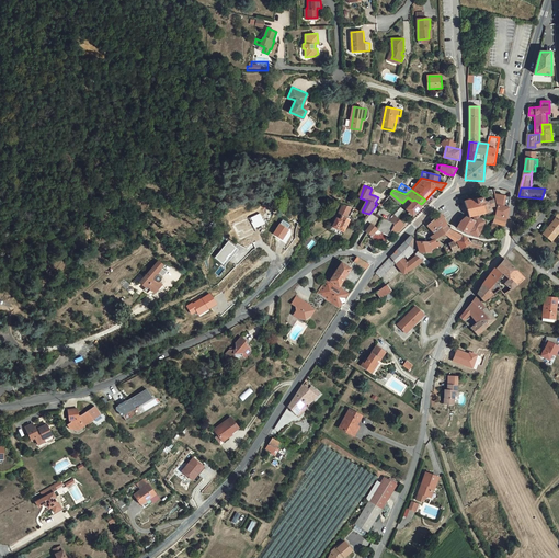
[(494,213),(505,217),(506,218),(509,204),(511,195),(509,195),(509,196),(494,194),(498,203),(494,213)]
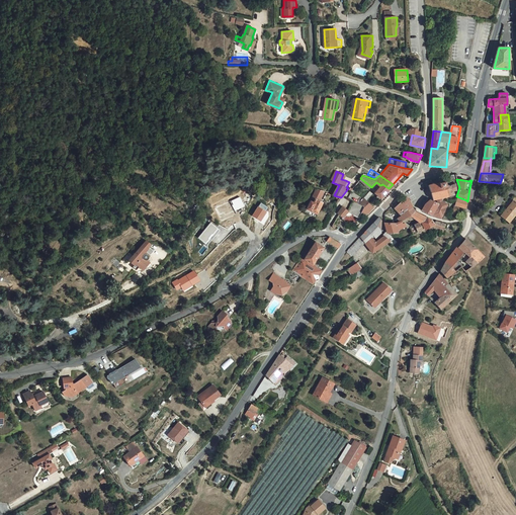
[(429,185),(433,199),(443,196),(454,193),(453,189),(456,188),(455,182),(450,182),(450,184),(449,184),(447,184),(445,184),(444,180),(429,185)]
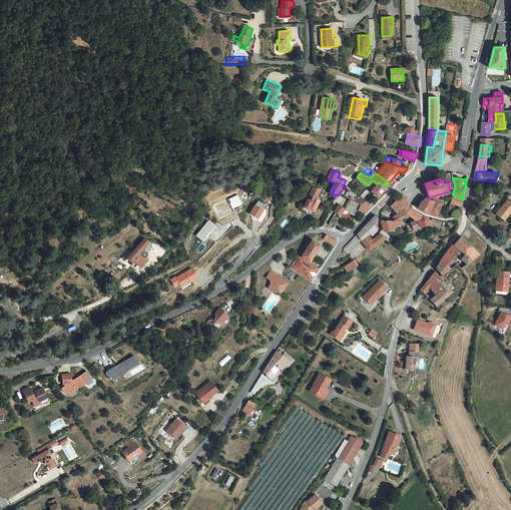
[(372,190),(378,195),(385,186),(379,182),(377,183),(372,190)]
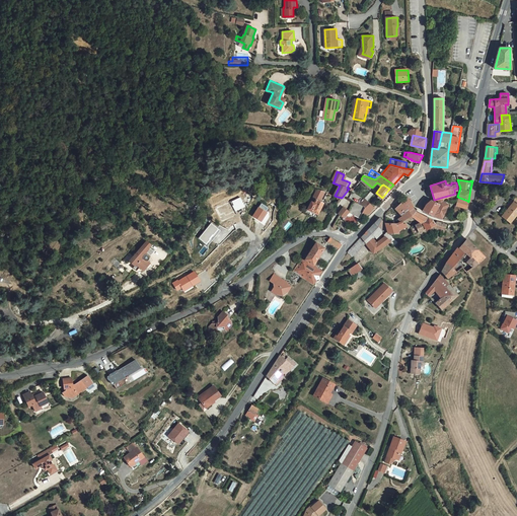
[(317,190),(308,210),(318,214),(323,204),(321,202),(325,193),(317,190)]
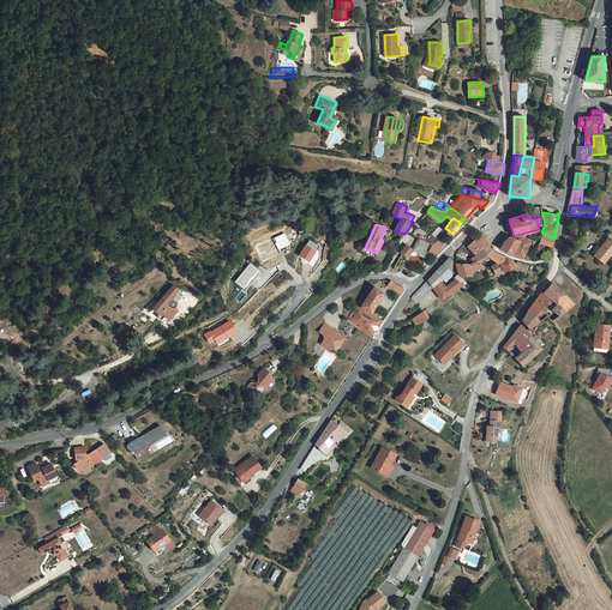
[(541,233),(541,234),(540,241),(545,243),(552,246),(553,237),(541,233)]
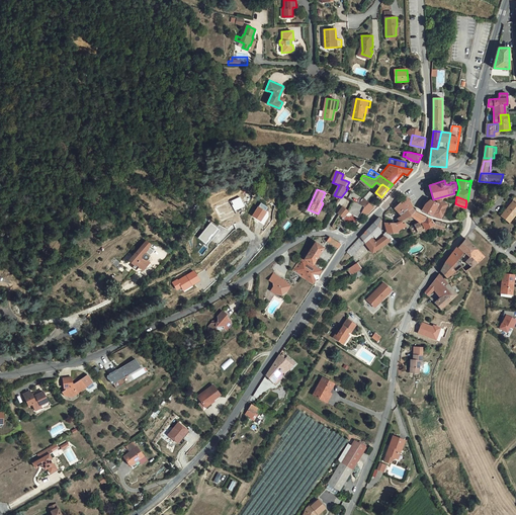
[(364,198),(359,203),(373,209),(375,206),(365,197),(364,198)]
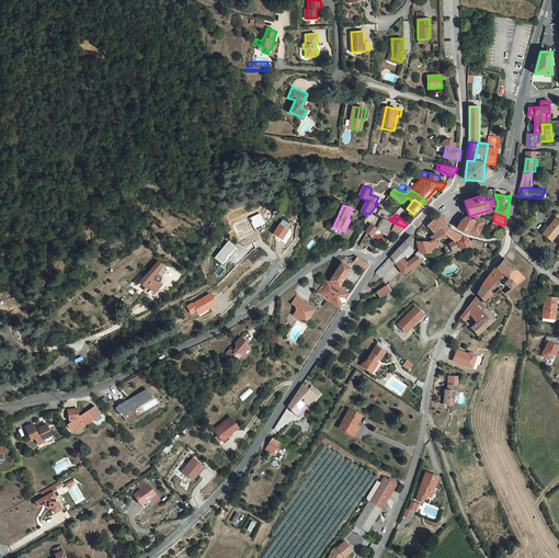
[(434,220),(437,226),(441,230),(447,226),(441,215),(434,220)]
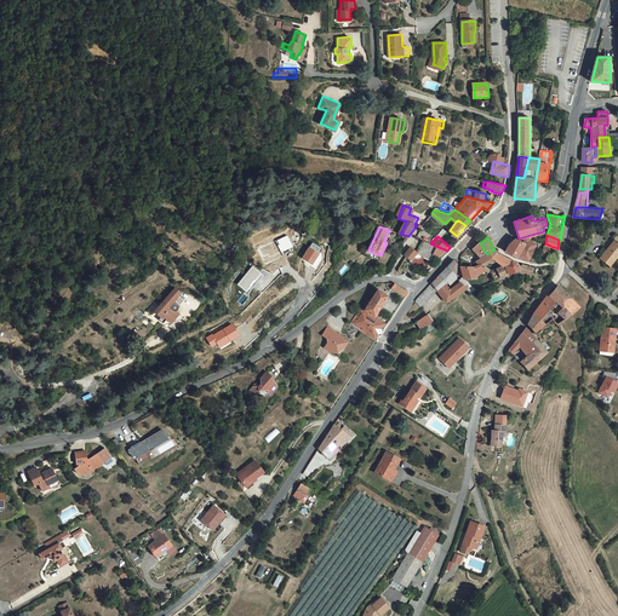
[(518,258),(527,260),(534,242),(526,239),(524,243),(518,240),(514,239),(509,243),(505,251),(518,258)]
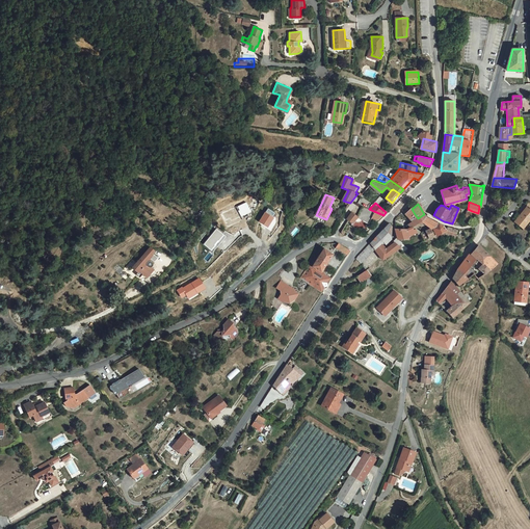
[(348,218),(353,222),(359,217),(369,223),(373,216),(376,218),(381,217),(383,215),(369,209),(365,206),(359,215),(353,212),(348,218)]
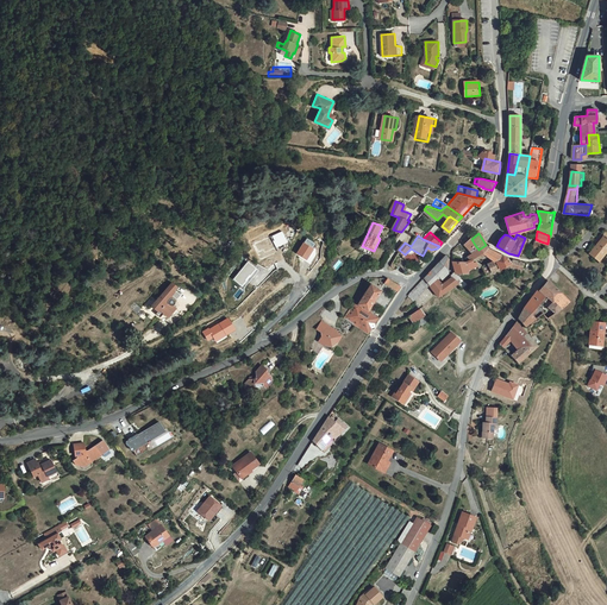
[(606,239),(602,235),(588,253),(599,260),(605,252),(606,253),(606,239)]
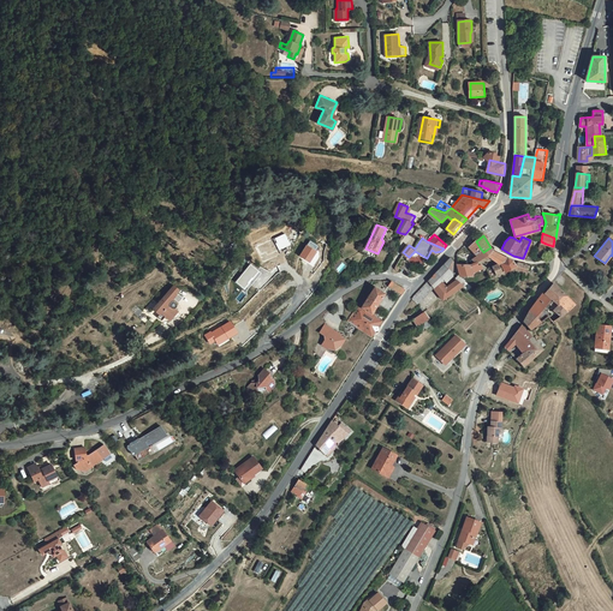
[(525,259),(534,241),(530,240),(523,258),(525,259)]
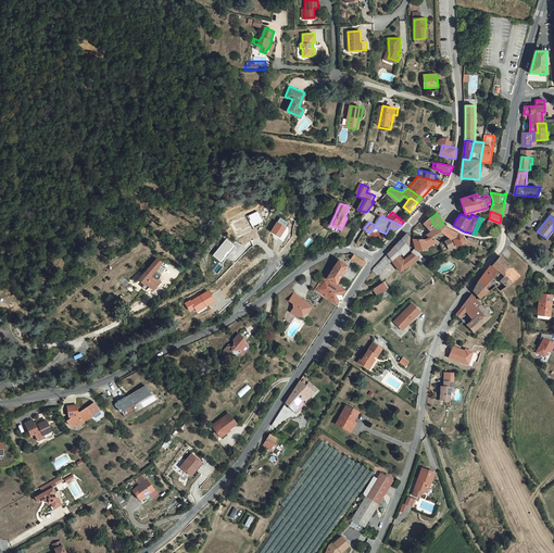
[(427,221),(424,224),(428,228),(433,224),(430,218),(427,221)]
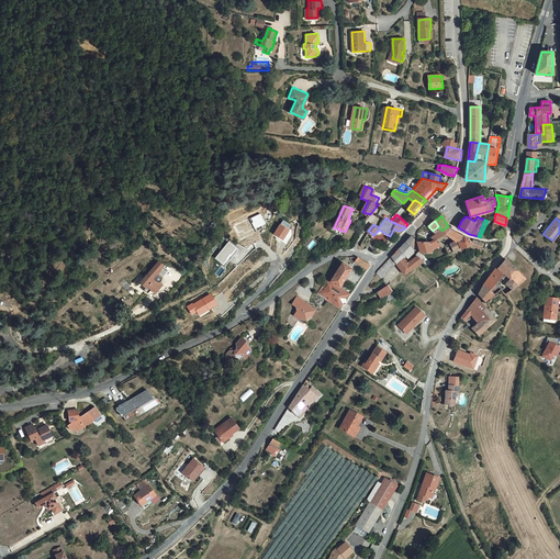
[(444,245),(444,246),(447,253),(463,245),(470,243),(468,238),(451,230),(448,226),(441,231),(438,226),(433,231),(435,233),(432,236),(434,239),(436,242),(438,241),(440,238),(447,234),(455,239),(444,245)]
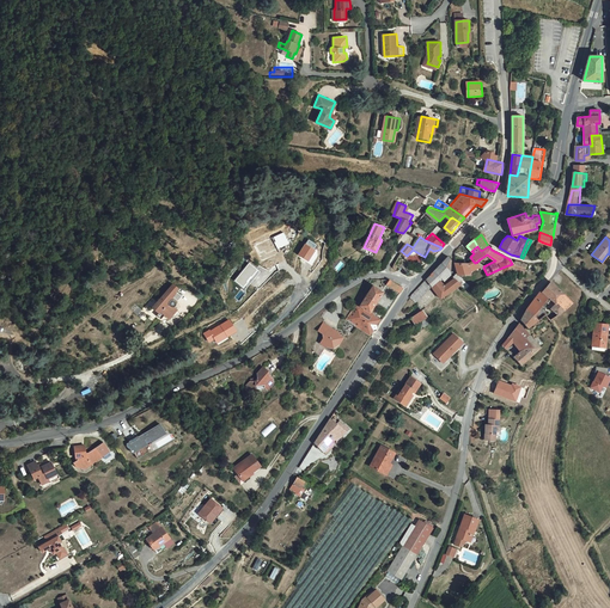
[(487,255),(480,259),(483,266),(495,260),(487,255)]
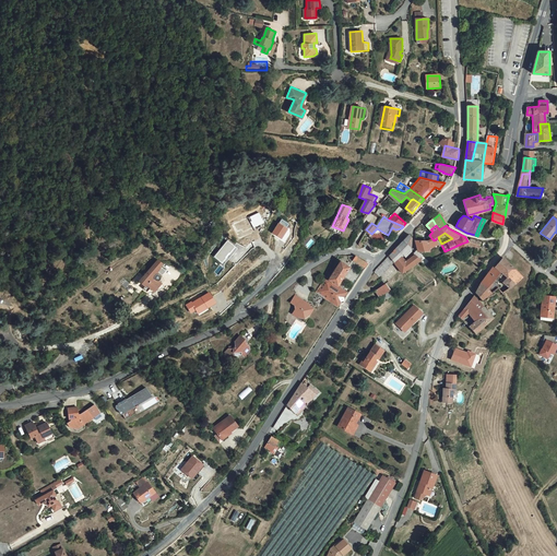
[(388,256),(393,262),(396,267),(402,274),(421,260),(419,259),(414,255),(406,261),(402,257),(404,255),(405,256),(411,251),(411,247),(413,246),(412,237),(410,234),(388,256)]
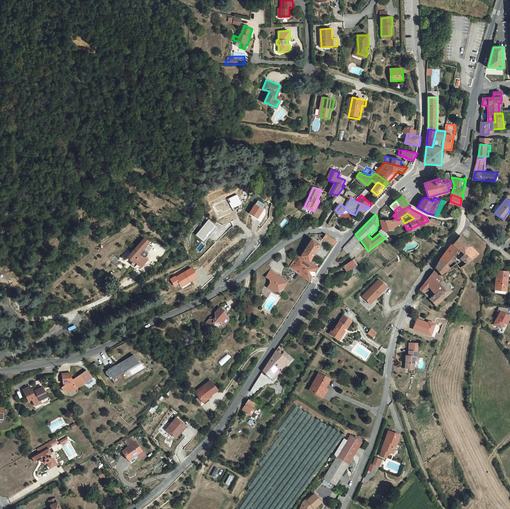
[(397,220),(395,218),(391,220),(380,219),(383,228),(386,228),(393,228),(400,222),(399,219),(397,220)]
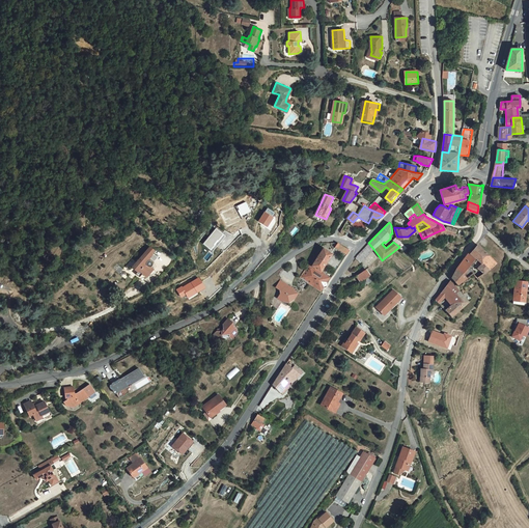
[(336,243),(334,247),(346,254),(347,252),(350,250),(336,242),(336,243)]
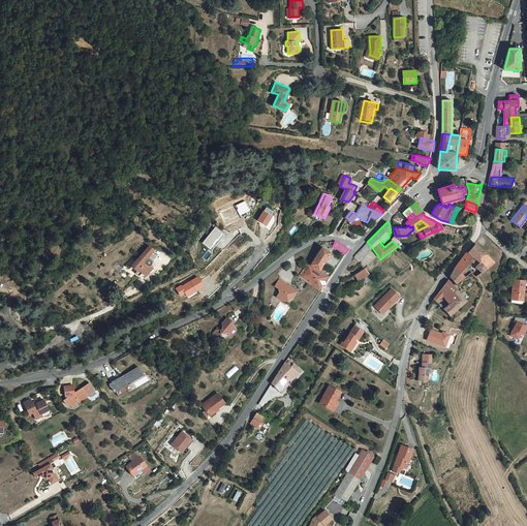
[(360,261),(372,248),(367,242),(355,257),(360,261)]
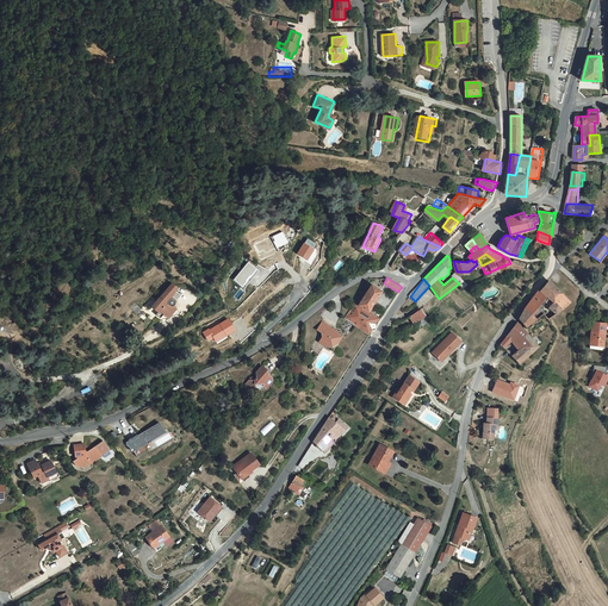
[(538,306),(546,299),(547,298),(551,294),(556,300),(552,303),(550,305),(556,312),(559,308),(559,307),(570,300),(553,285),(548,280),(522,310),(519,318),(526,326),(535,318),(532,313),(538,306)]
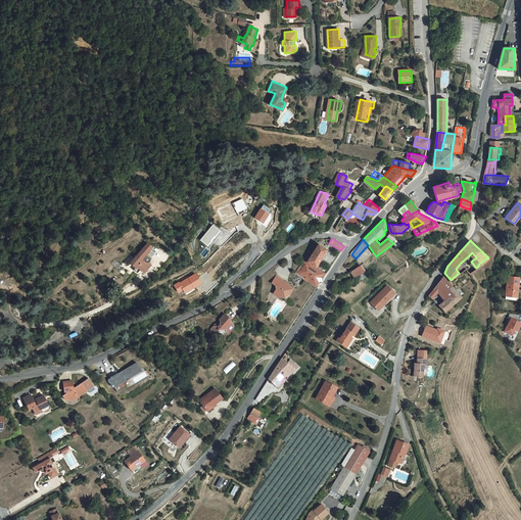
[(157,249),(151,244),(133,266),(148,276),(155,268),(153,266),(151,266),(148,265),(147,262),(148,258),(150,257),(154,258),(157,254),(154,253),(157,249)]
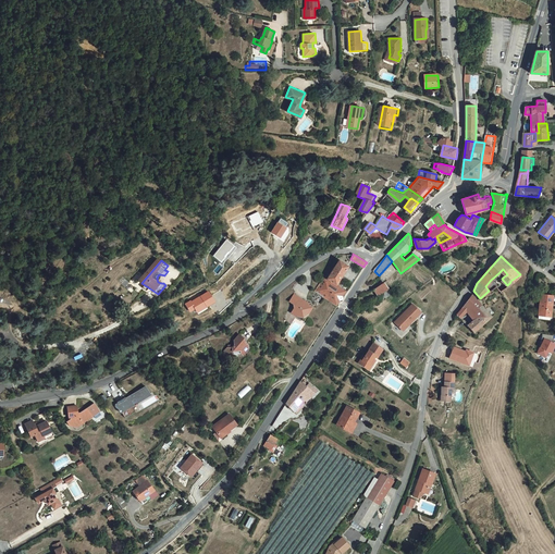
[(336,285),(347,267),(346,267),(338,261),(318,294),(336,306),(345,292),(336,285)]
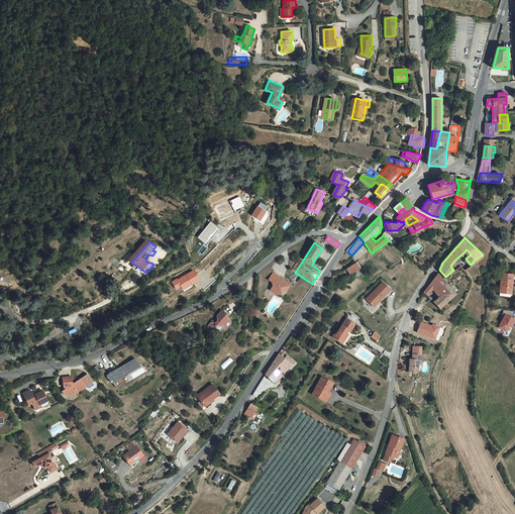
[(112,260),(108,265),(113,269),(117,265),(112,260)]
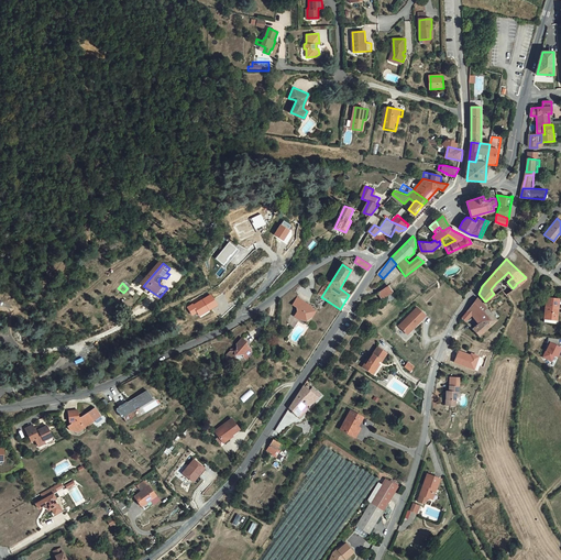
[(501,289),(496,283),(491,289),(494,294),(501,289)]
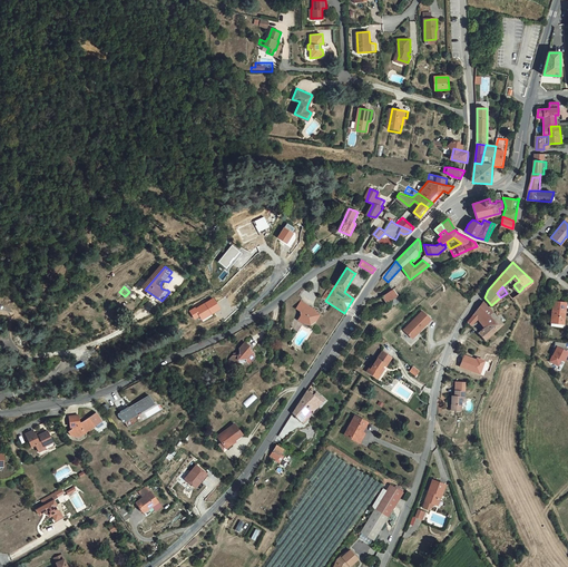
[(382,297),(387,303),(397,296),(393,290),(382,297)]
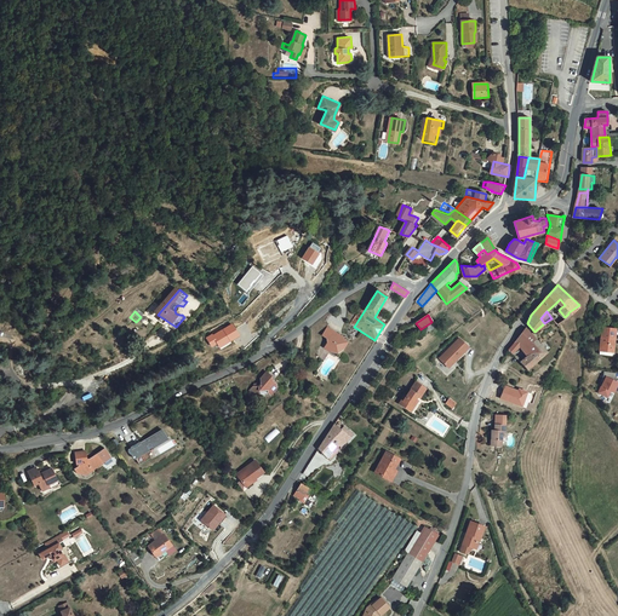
[(436,328),(431,322),(421,329),(419,330),(424,337),(436,328)]
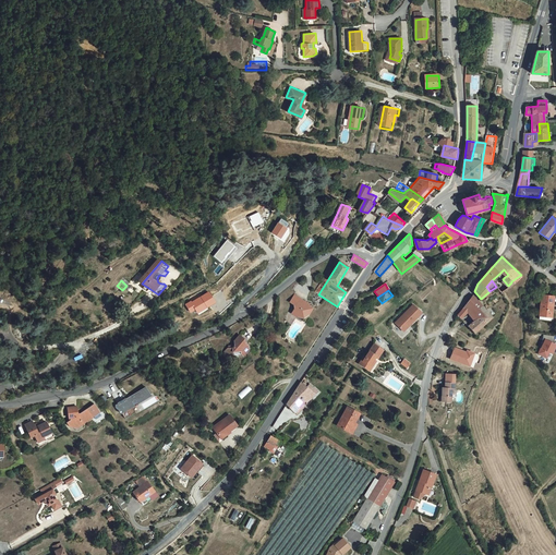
[(288,302),(294,306),(292,311),(300,315),(299,318),(301,318),(304,317),(306,316),(309,315),(312,309),(309,306),(309,305),(309,304),(309,303),(307,303),(306,303),(305,303),(305,304),(302,302),(303,301),(293,294),(288,302)]
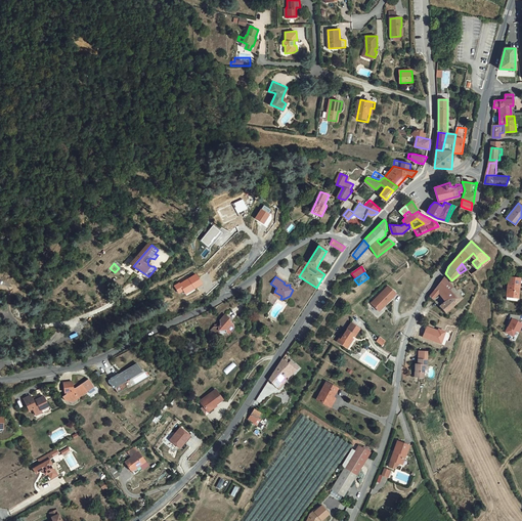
[(433,297),(440,291),(442,290),(449,297),(447,299),(440,305),(446,312),(462,298),(457,292),(459,290),(455,287),(453,288),(443,276),(430,294),(433,297)]
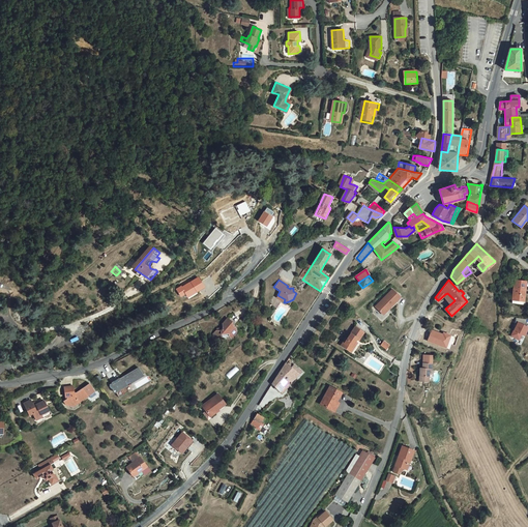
[(401,294),(392,286),(375,303),(383,311),(401,294)]
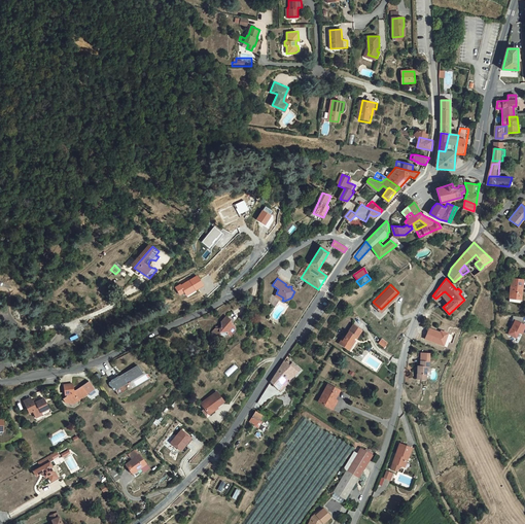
[(512,284),(510,304),(521,305),(523,285),(512,284)]
